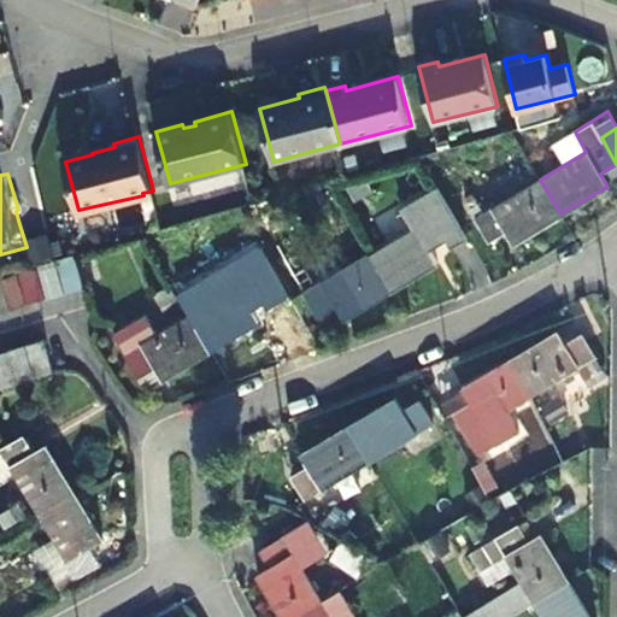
[(515,241),(560,213),(540,180),(476,218),(489,240),(506,230),(513,244),(515,242),(515,241)]
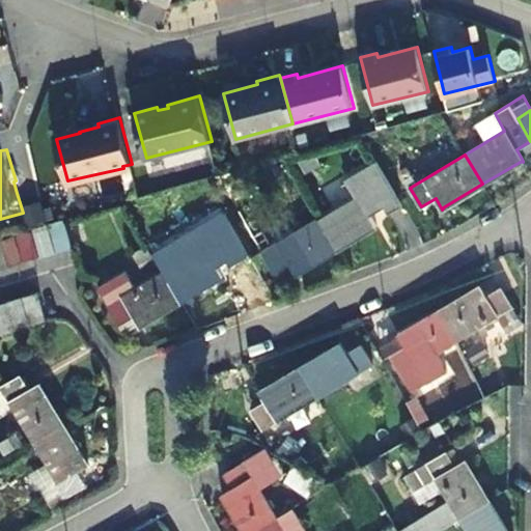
[(346,203),(317,220),(335,250),(375,226),(376,226),(369,215),(384,206),(388,213),(401,204),(376,162),(336,185),(346,203)]
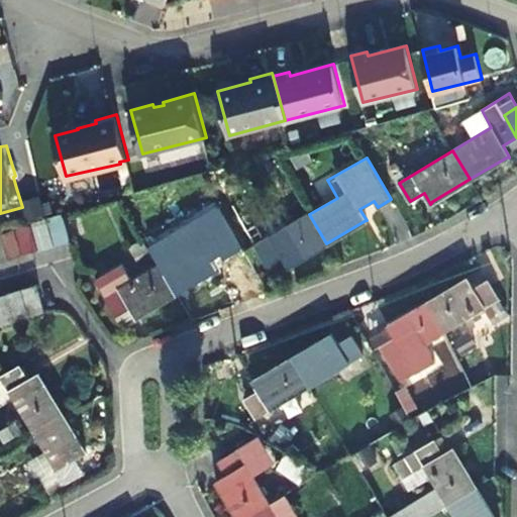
[(288,267),(326,243),(309,214),(278,233),(275,229),(285,223),(278,211),(246,229),(267,265),(281,256),(288,268),(289,267),(288,267)]
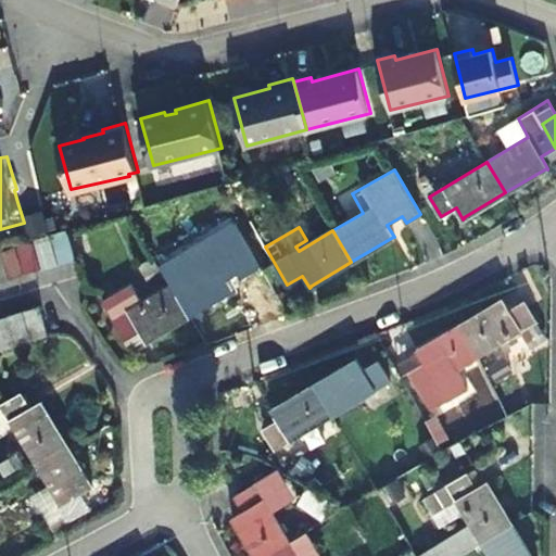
[(66,230),(51,235),(60,263),(75,258),(66,230)]
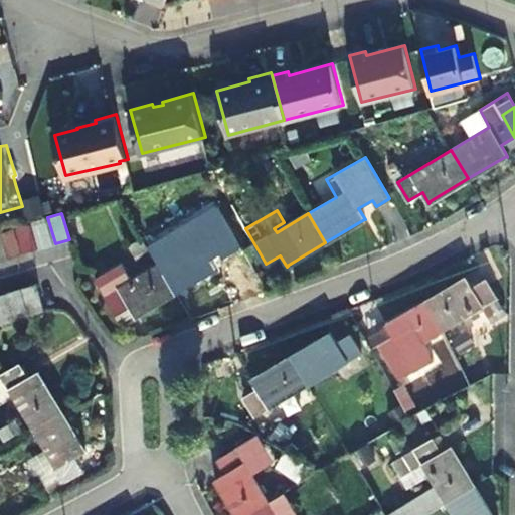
[(158,264),(175,292),(213,269),(213,270),(215,269),(208,258),(222,249),(201,214),(169,234),(178,250),(158,264)]
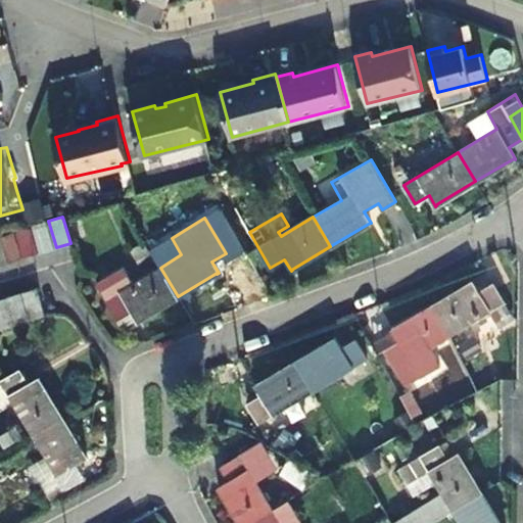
[(46,221),(32,225),(40,252),(54,248),(46,221)]
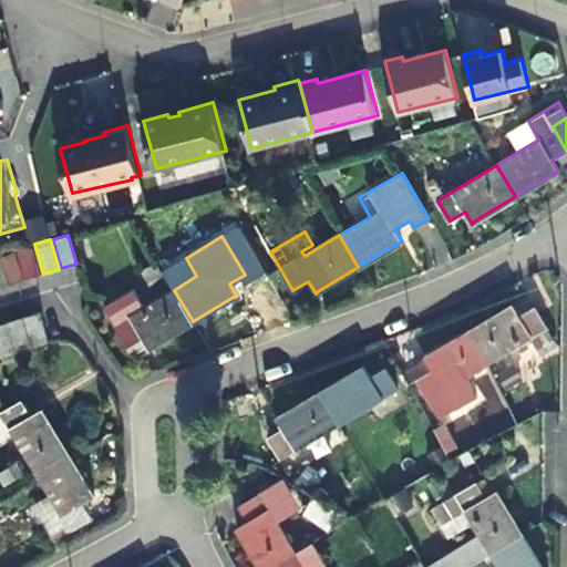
[(33,247),(18,253),(26,279),(41,274),(33,247)]
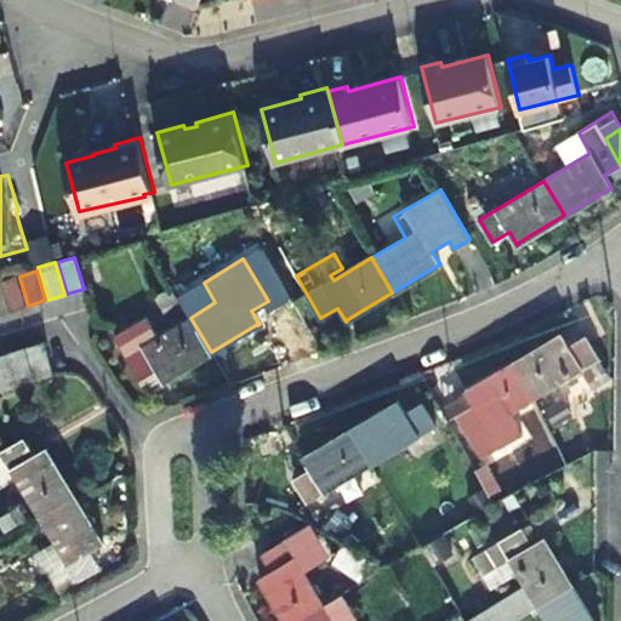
[(18,277),(3,281),(11,311),(27,306),(18,277)]
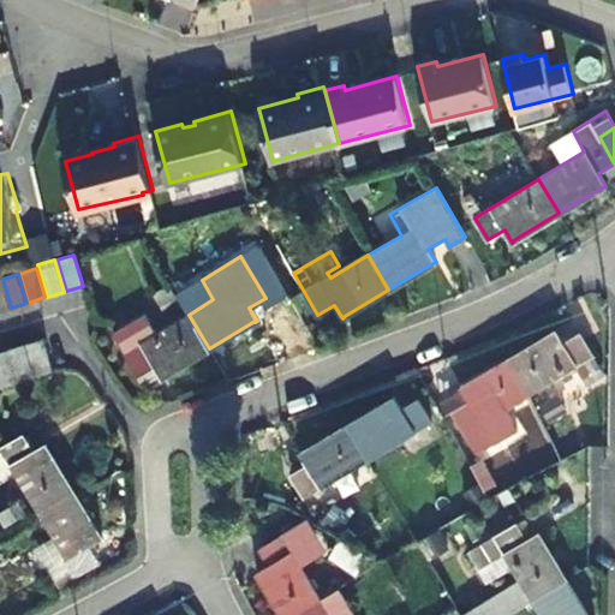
[(0,275),(0,310),(10,308),(0,275)]
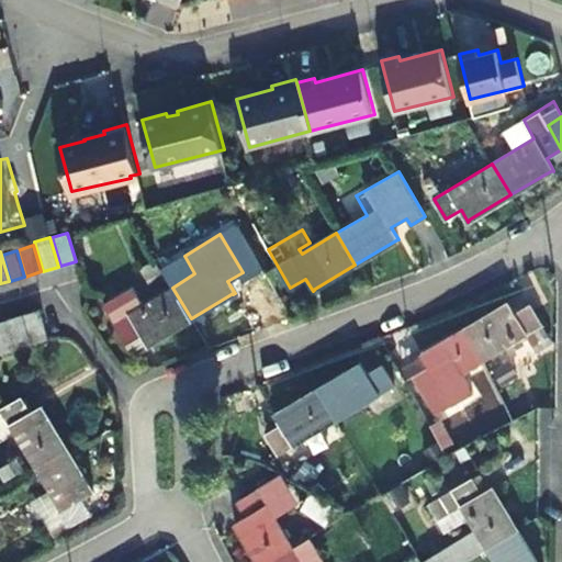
[(165,281),(154,260),(141,268),(150,289),(165,281)]
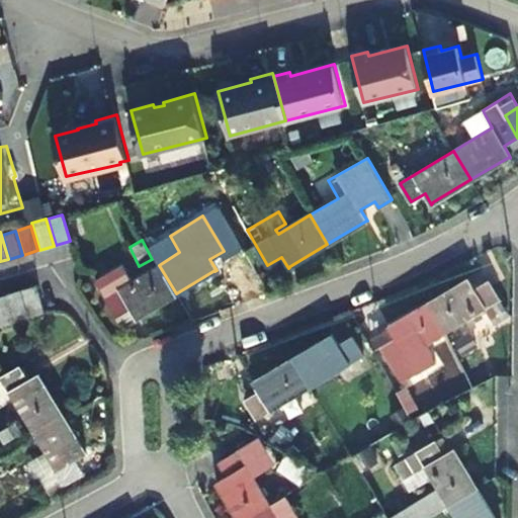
[(176,293),(159,265),(132,281),(122,265),(95,280),(116,316),(131,308),(137,319),(138,318),(138,317),(176,293)]
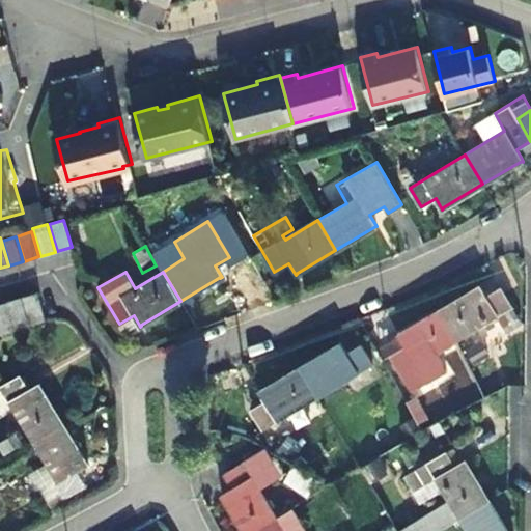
[(440,310),(457,339),(479,327),(488,343),(497,339),(486,322),(497,315),(507,332),(522,323),(501,287),(486,296),(479,284),(479,285),(479,286),(440,310)]
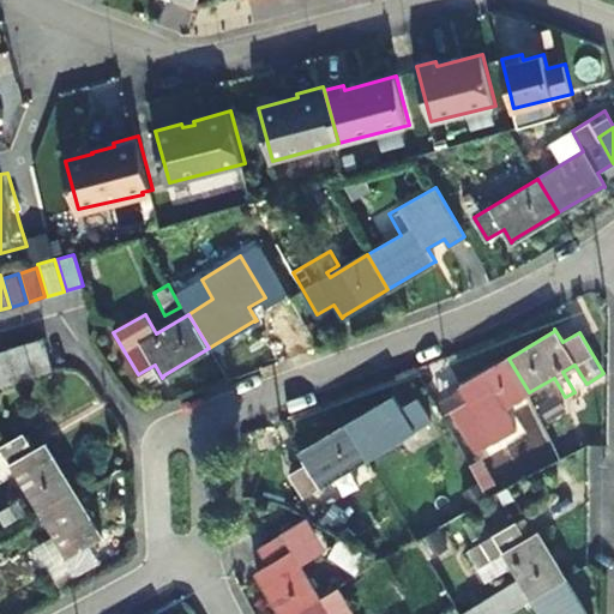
[(43,338),(26,343),(36,375),(53,369),(43,338)]
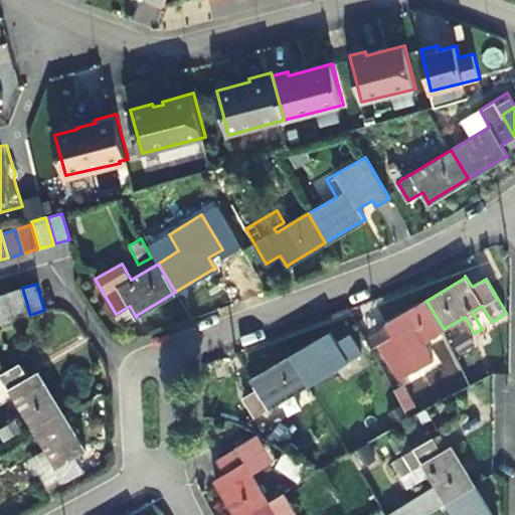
[(21,289),(7,293),(15,319),(29,315),(21,289)]
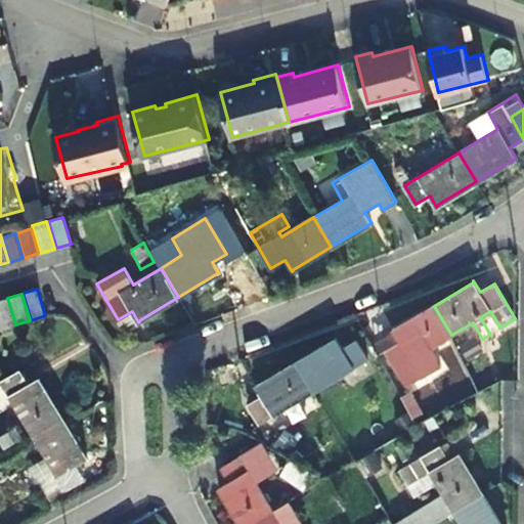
[(6,298),(0,300),(0,330),(14,325),(6,298)]
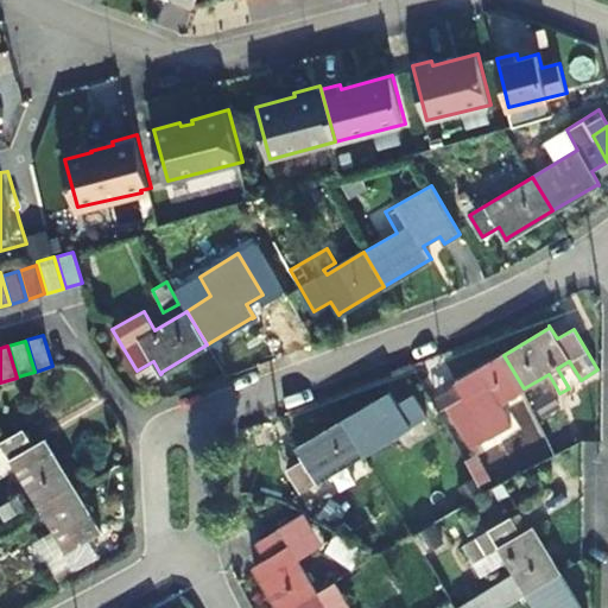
[(477,417),(499,404),(524,388),(504,355),(456,382),(464,394),(448,404),(473,447),(491,437),(477,417)]
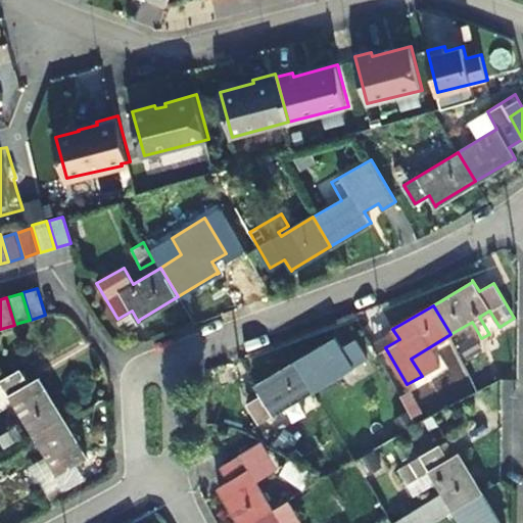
[(399,339),(392,329),(370,342),(376,353),(385,347),(399,339)]
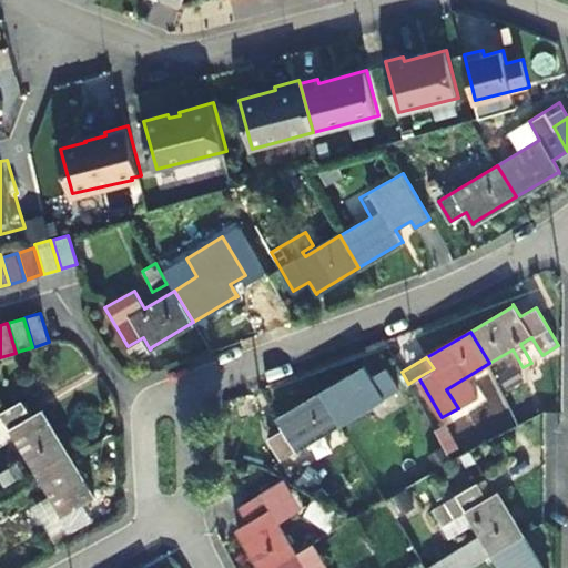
[(321,392),(340,424),(388,396),(399,414),(411,407),(387,368),(372,377),(364,365),(363,366),(364,367),(321,392)]
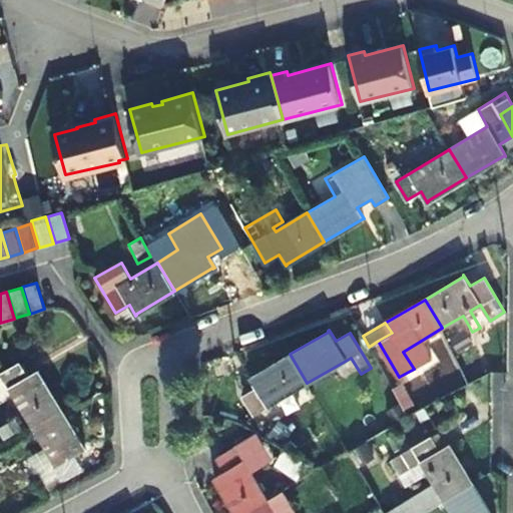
[(468,346),(460,333),(451,338),(459,352),(468,346)]
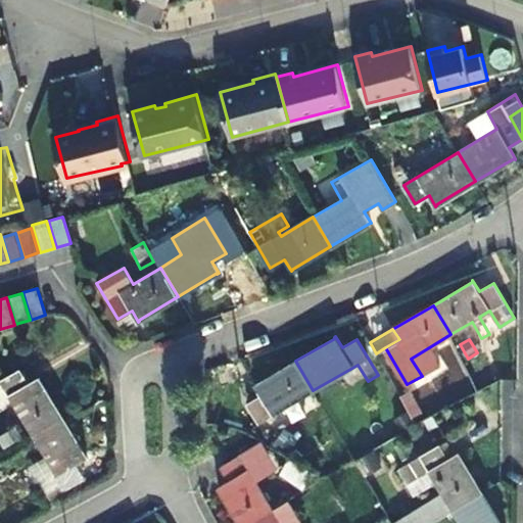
[(439,366),(429,347),(411,359),(422,376),(439,366)]
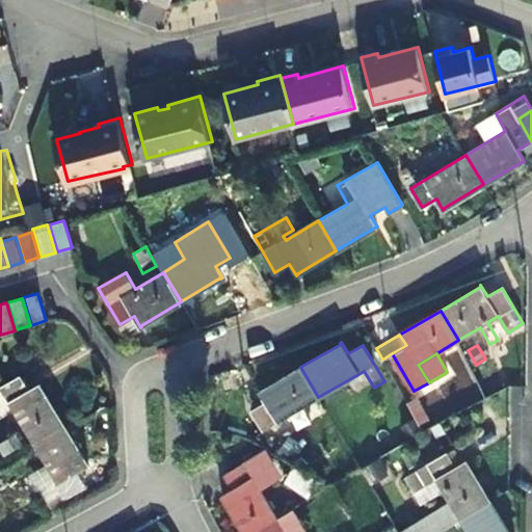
[(263,430),(318,397),(300,367),(261,392),(261,390),(260,391),(266,402),(251,410),(263,430)]
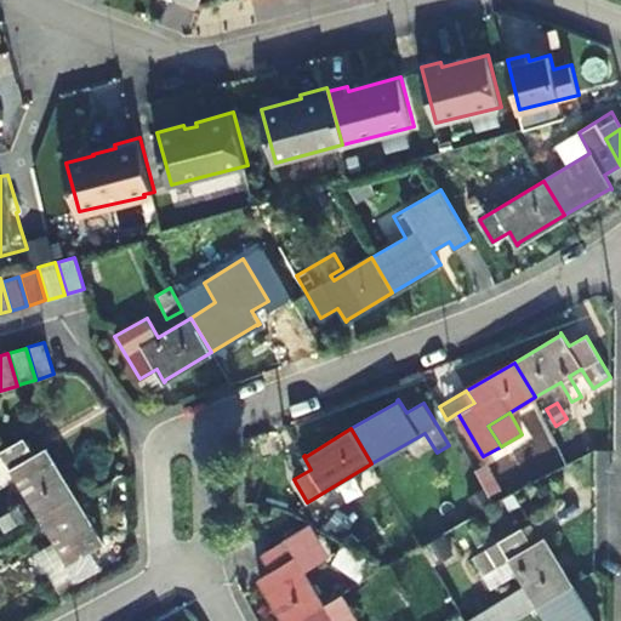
[(1,453),(40,516),(74,495),(46,449),(47,449),(47,448),(33,455),(23,438),(1,453)]
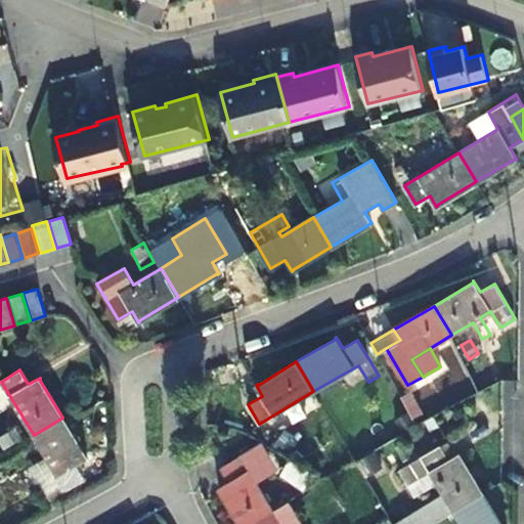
[(34,435),(46,456),(62,484),(47,494),(49,499),(85,478),(77,465),(87,457),(87,456),(86,457),(62,418),(34,435)]
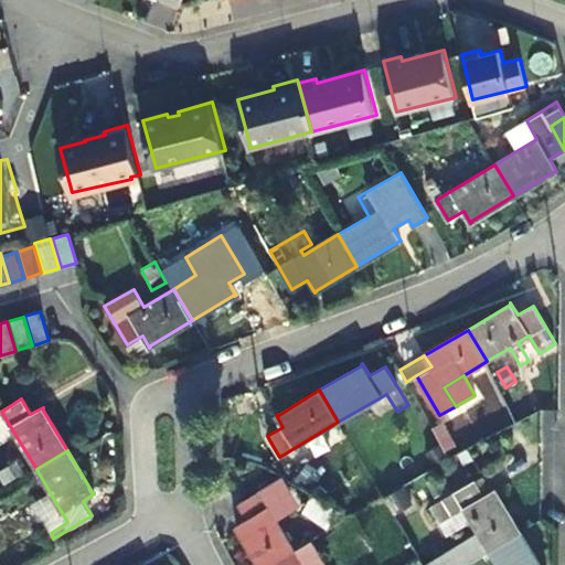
[(23,471),(18,460),(0,470),(0,475),(3,482),(23,471)]
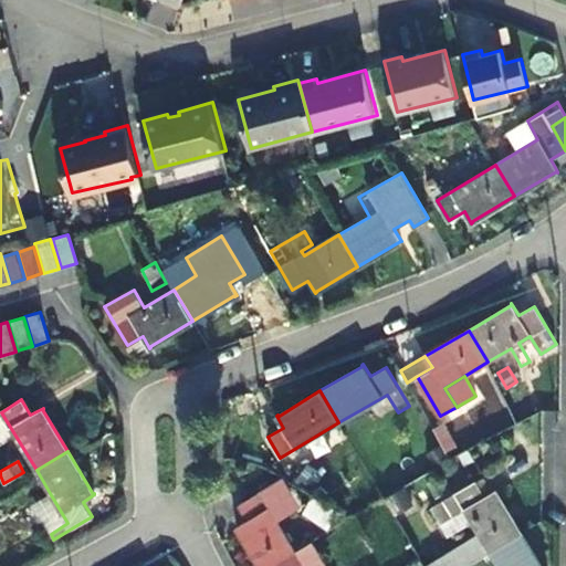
[(295,479),(305,486),(316,471),(307,464),(295,479)]
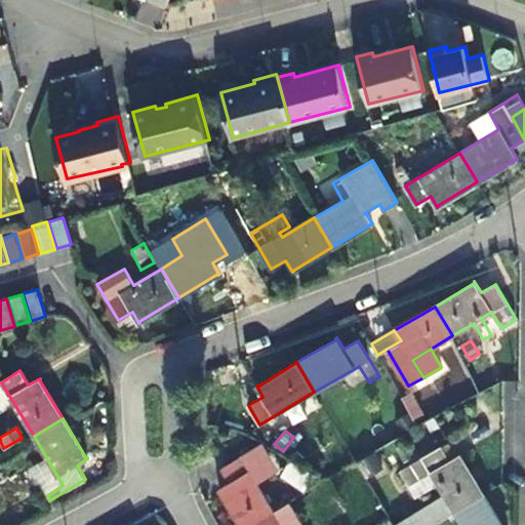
[(257,455),(271,463),(277,454),(265,446),(257,455)]
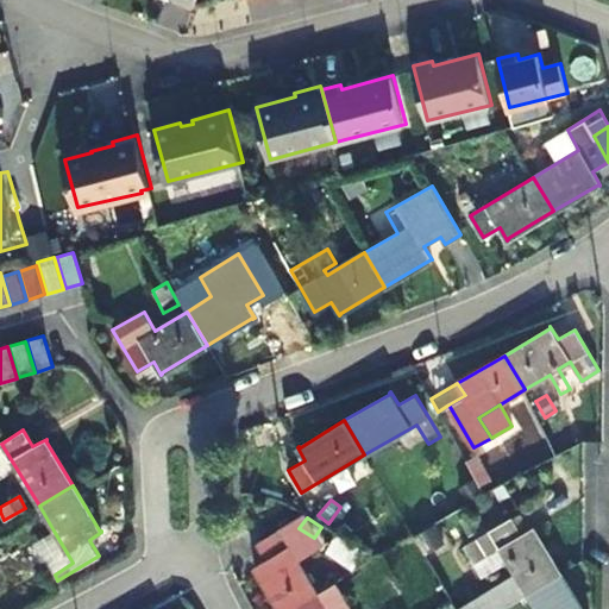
[(503,608),(527,595),(560,575),(534,528),(534,527),(521,534),(512,519),(490,531),(512,566),(515,575),(456,608),(503,608)]
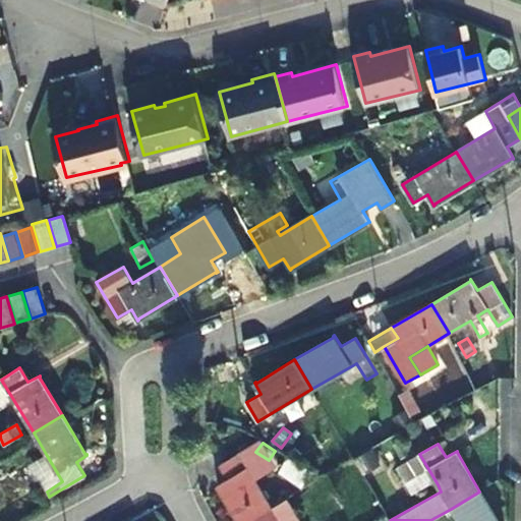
[(239,520),(247,520),(272,507),(239,453),(220,464),(228,478),(217,485),(218,486),(219,485),(239,520)]
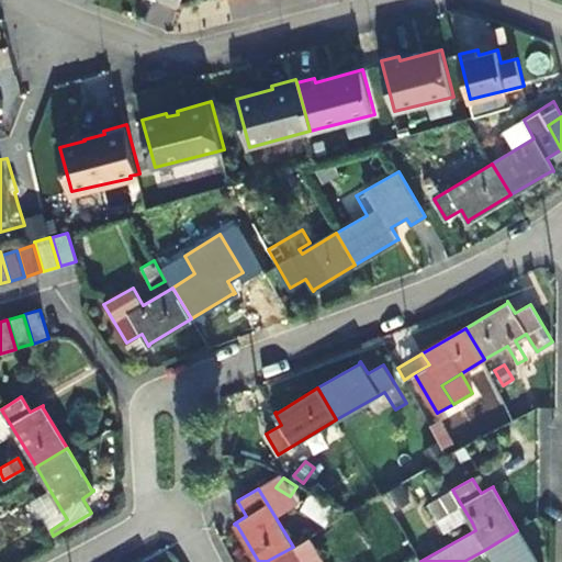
[(67,519),(49,490),(32,501),(51,530),(67,519)]
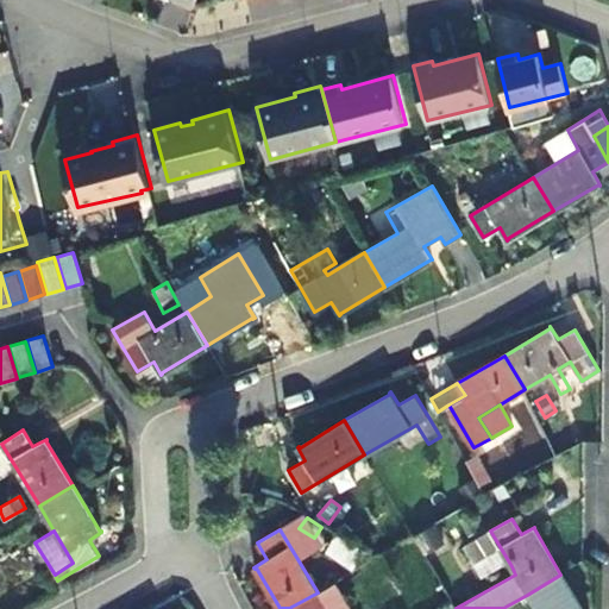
[(356,566),(363,551),(333,538),(326,553),(356,566)]
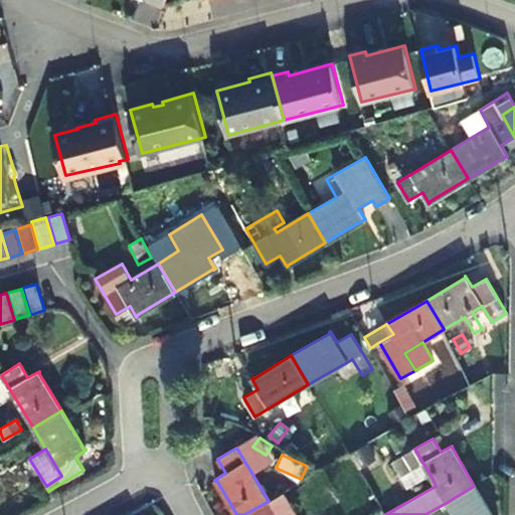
[(492,514),(474,486),(446,503),(453,514),(492,514)]
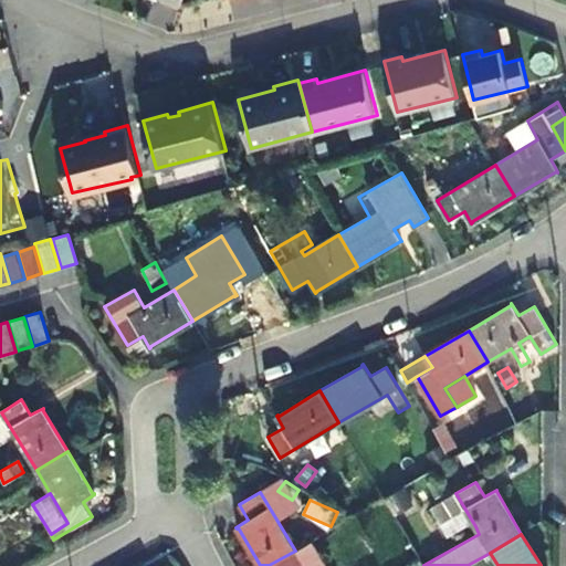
[(304,565),(295,551),(269,565),(304,565)]
